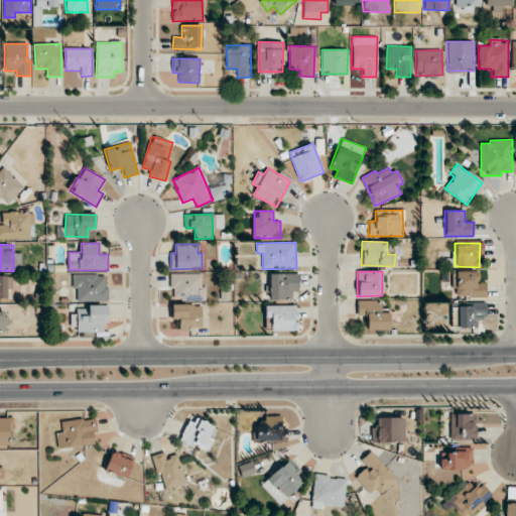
[(486,296),(486,282),(478,283),(478,271),(448,271),(449,297),(486,296)]
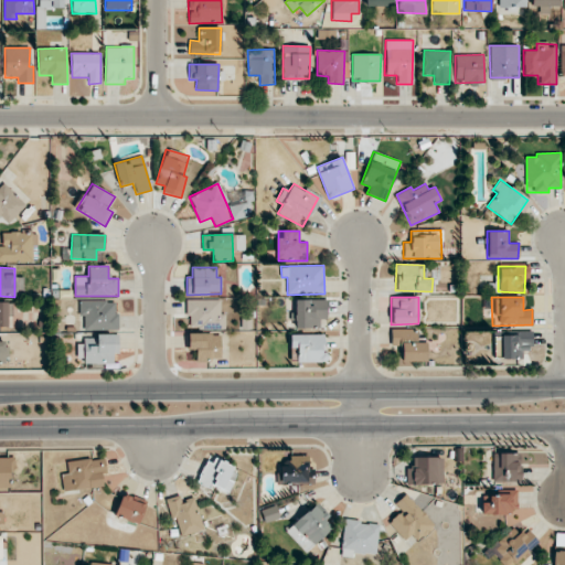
[(295,299),(295,328),(319,329),(319,318),(327,319),(328,300),(295,299)]
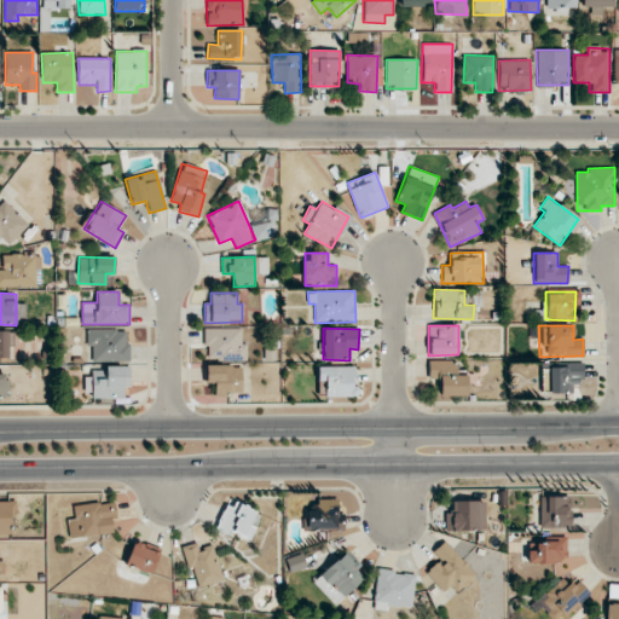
[(203,329),(204,346),(208,346),(209,360),(247,360),(247,343),(242,343),(242,329),(203,329)]
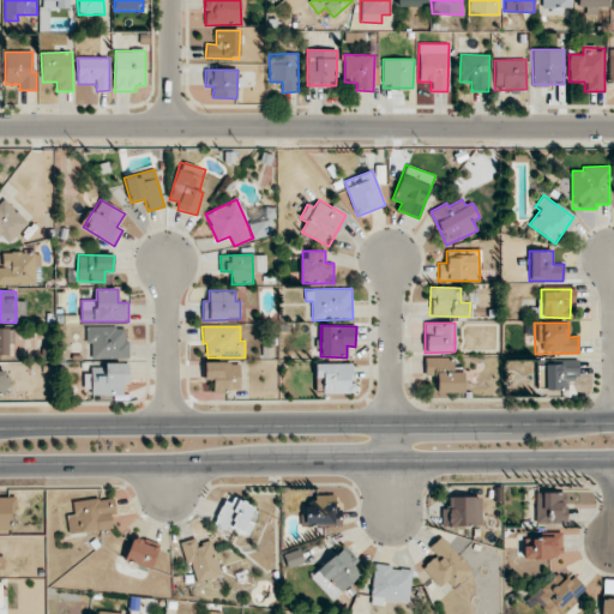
[(127,359),(127,327),(86,327),(86,343),(91,343),(91,359),(127,359)]
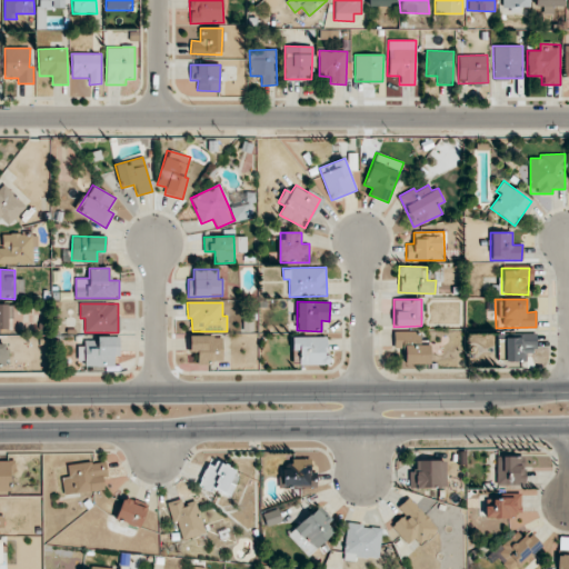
[(420,331),(392,331),(393,349),(402,348),(402,363),(430,363),(429,340),(420,340),(420,331)]
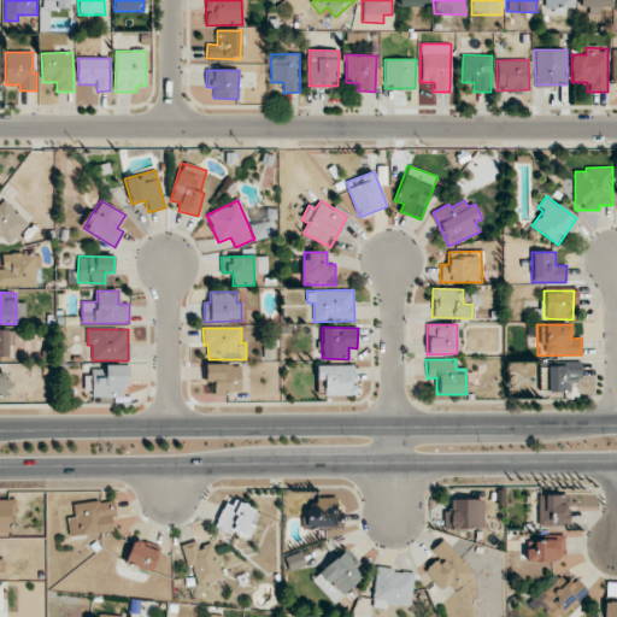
[(570,392),(570,380),(581,381),(581,362),(566,362),(566,366),(547,365),(547,391),(570,392)]
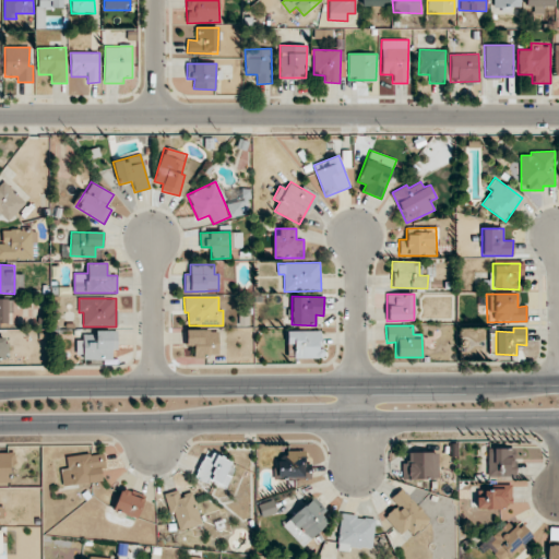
[(186,346),(193,346),(193,356),(218,356),(218,331),(187,330),(186,346)]
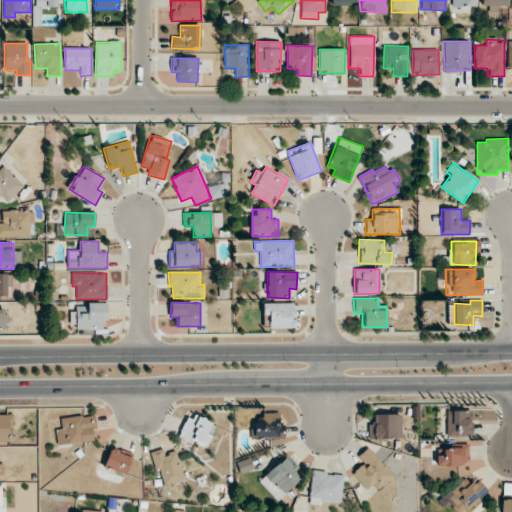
[(269,329),(295,328),(294,303),(262,304),(263,315),(269,315),(269,329)]
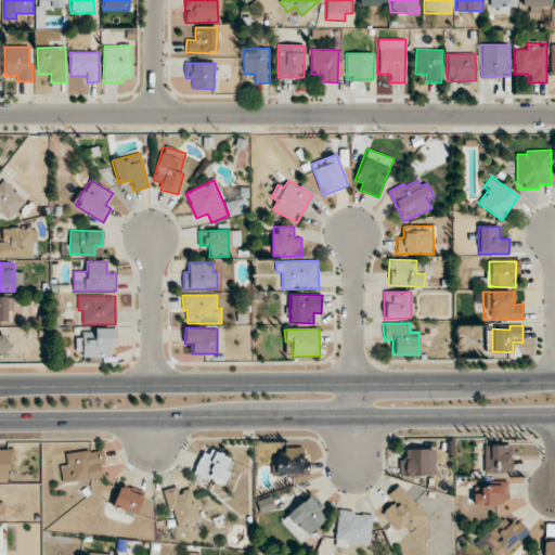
[(112,357),(112,348),(117,348),(116,331),(76,332),(76,357),(112,357)]
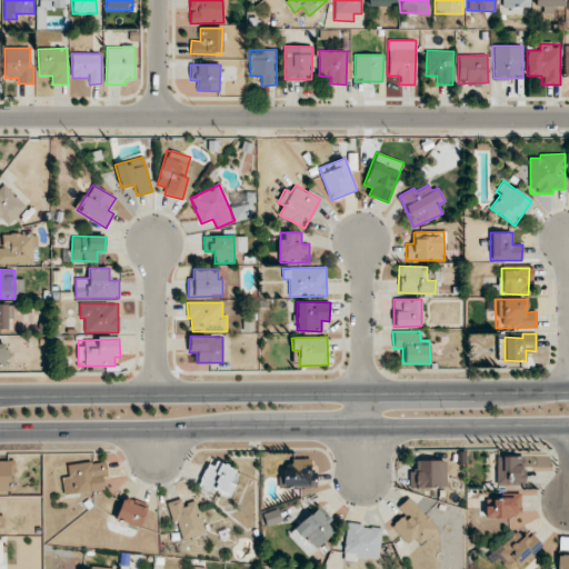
[(496,457),(496,485),(525,485),(523,457),(496,457)]
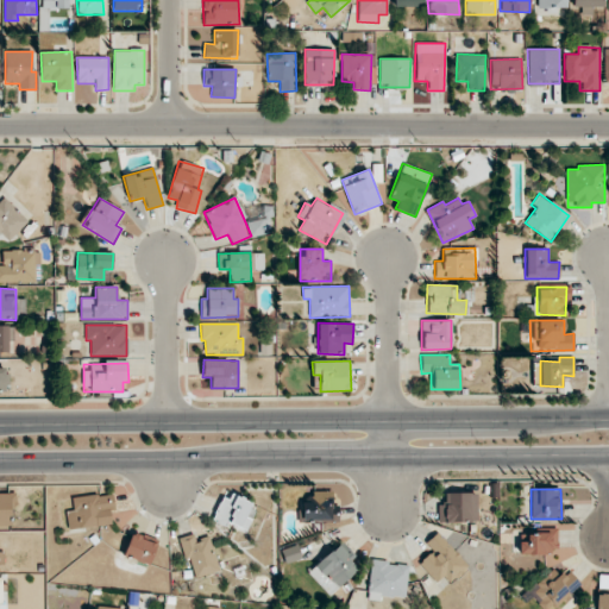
[(339,522),(339,506),(333,506),(333,491),(309,491),(309,502),(299,502),(299,522),(339,522)]
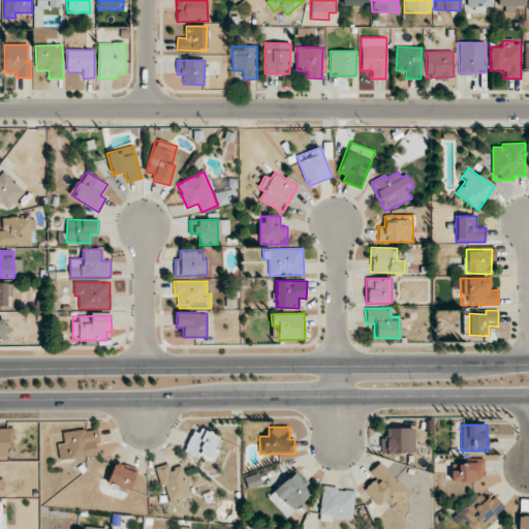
[(0,441),(0,458),(10,457),(9,428),(0,428),(0,441)]
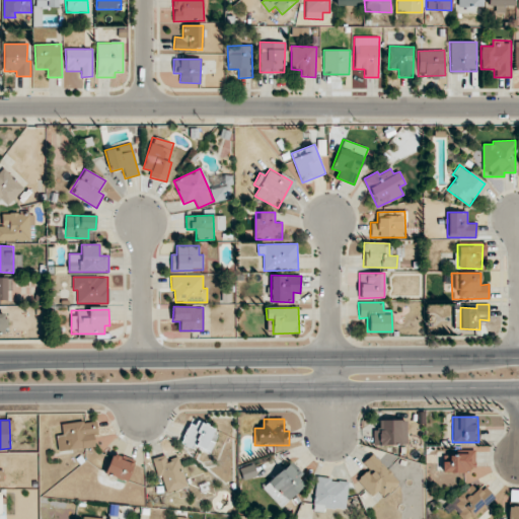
[(405,420),(377,420),(378,429),(373,429),(374,445),(406,444),(405,420)]
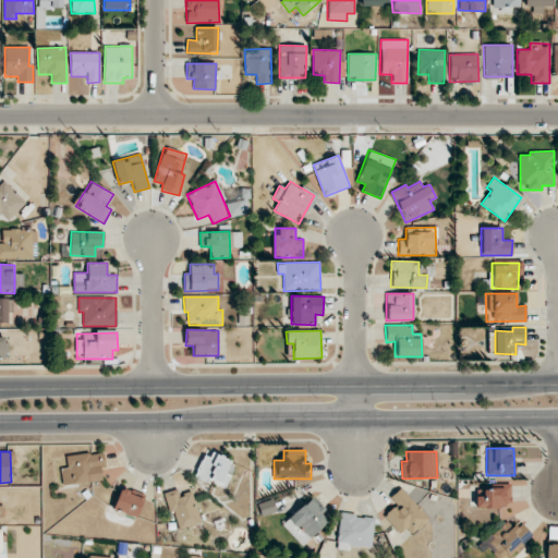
[(195,478),(205,482),(208,474),(221,478),(227,460),(204,452),(195,478)]
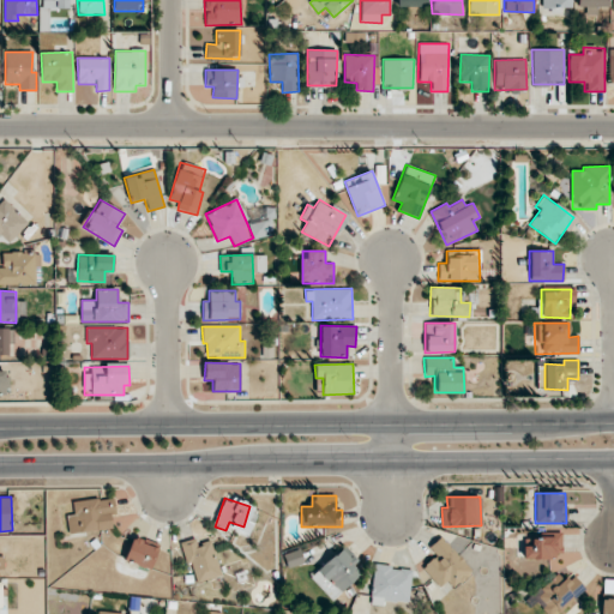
[(68,533),(114,529),(113,499),(73,501),(73,515),(67,516),(68,533)]
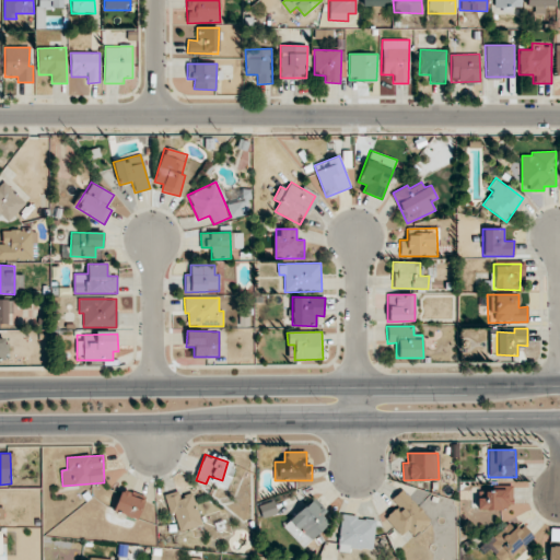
[(476,510),(513,509),(512,487),(485,488),(486,498),(476,498),(476,510)]
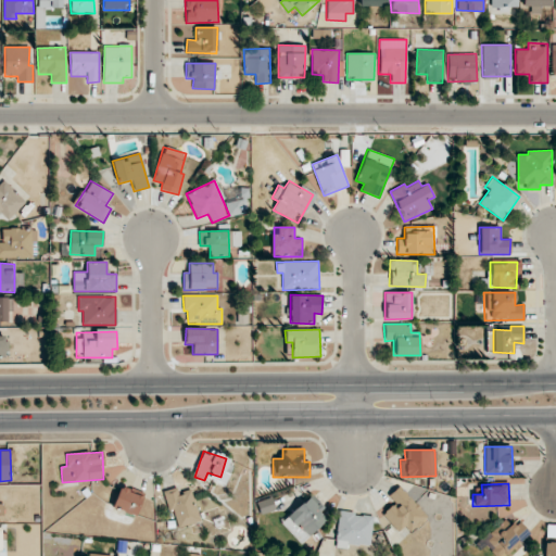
[(388,495),(394,503),(382,515),(397,531),(404,526),(412,533),(428,517),(399,485),(388,495)]
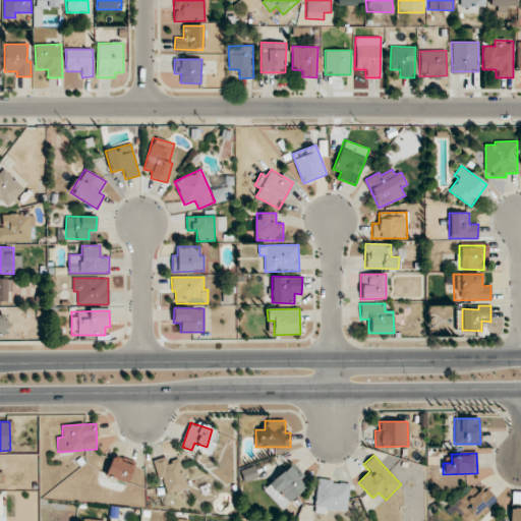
[(128,483),(133,463),(112,457),(106,477),(128,483)]
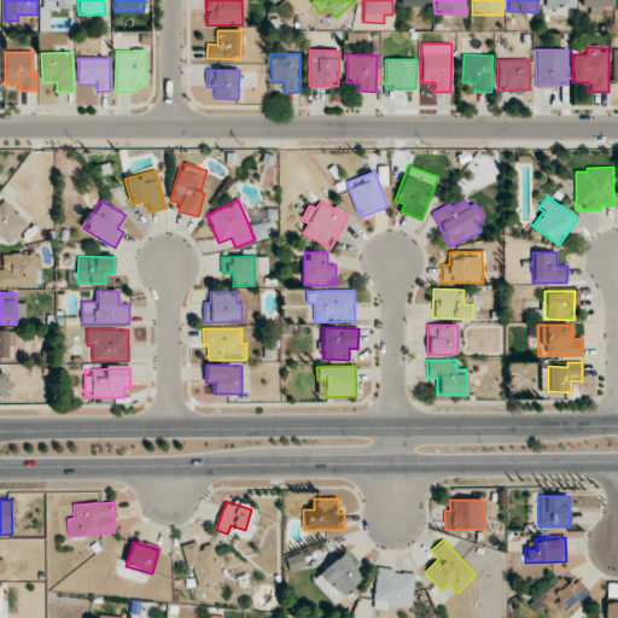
[(182,546),(187,567),(192,566),(198,587),(222,581),(214,544),(198,548),(197,542),(182,546)]
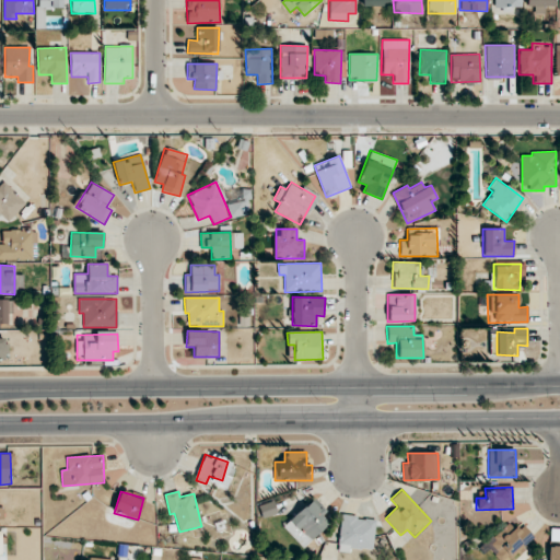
[(284,523),(302,546),(330,525),(323,514),(326,512),(316,500),(284,523)]
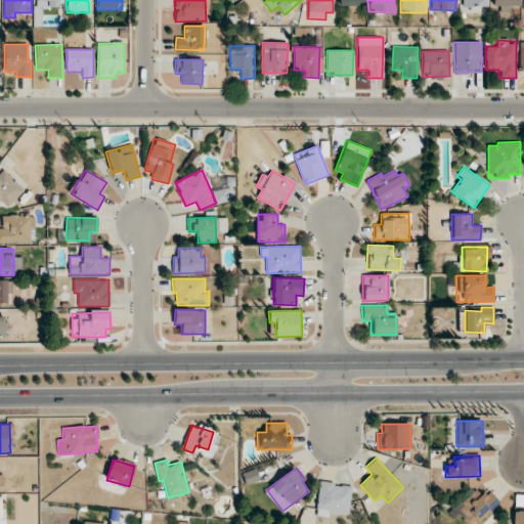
[(351,485),(318,483),(317,514),(349,515),(351,485)]
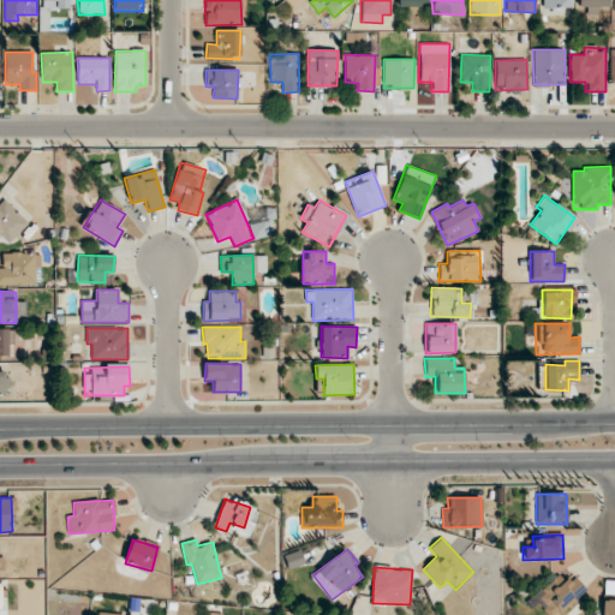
[(587,592),(574,574),(565,583),(559,574),(532,596),(548,614),(553,614),(557,611),(561,614),(587,592)]
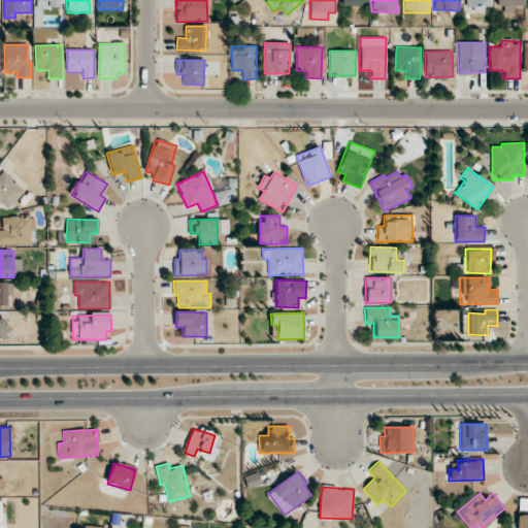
[(515,527),(527,527),(527,513),(516,513),(515,527)]
